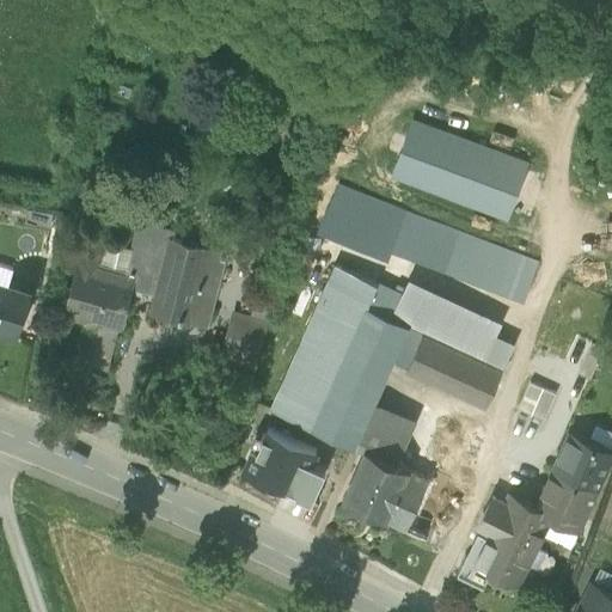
[(526,164),(411,121),(392,173),(507,215),(526,164)]
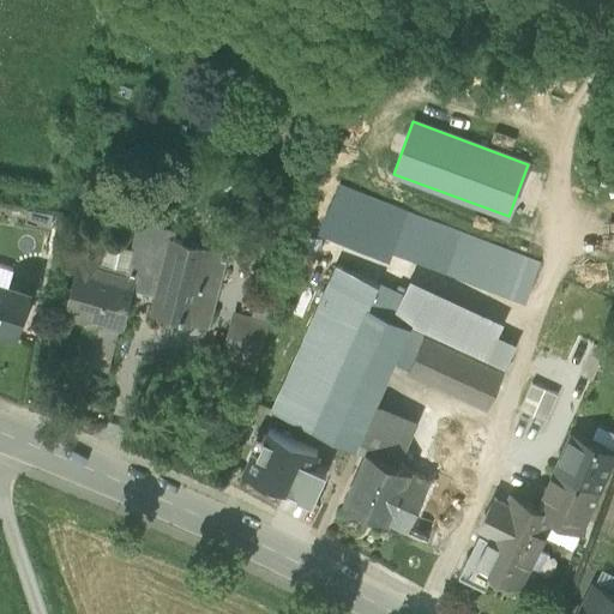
[(288,182),(275,178),(271,187),(284,192),(288,182)]
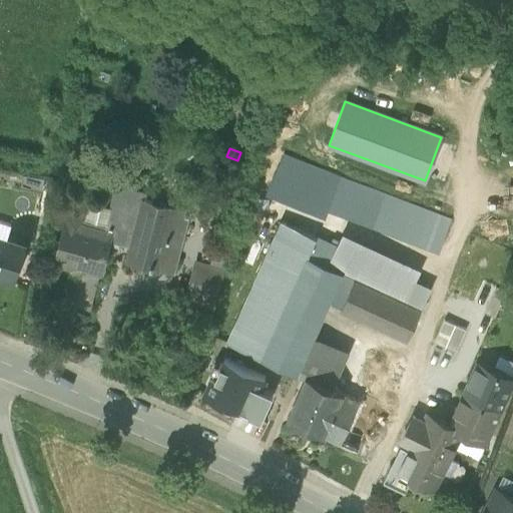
[(110,209),(88,203),(88,200),(70,196),(54,261),(81,268),(99,272),(101,273),(109,240),(130,245),(142,200),(144,194),(115,187),(110,209)]
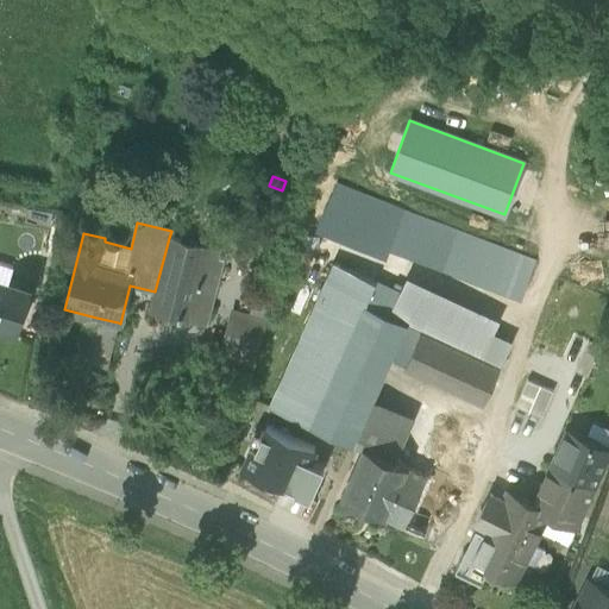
[(451,237),(416,224),(408,246),(444,259),(452,237),(451,237)]
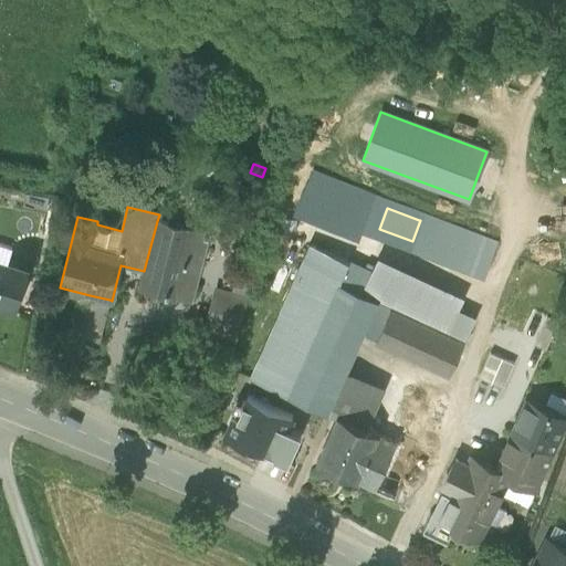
[(481,238),(421,216),(419,220),(420,220),(412,241),(471,262),(481,238)]
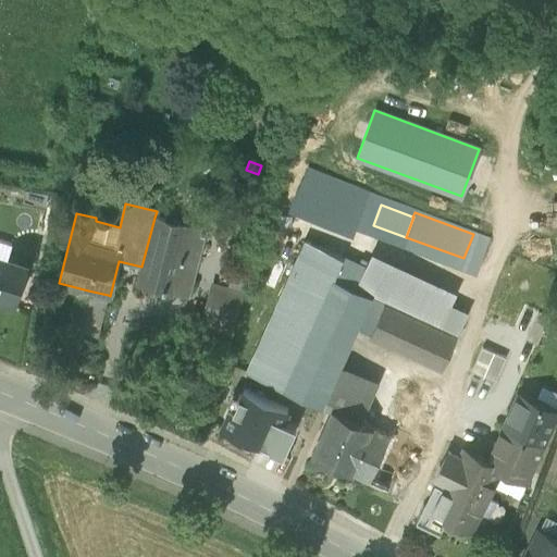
[(155,218),(141,267),(138,282),(187,296),(205,231),(155,218)]
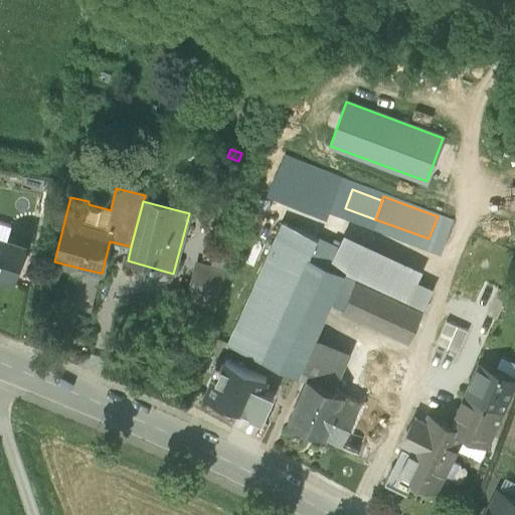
[(450,221),(438,216),(428,238),(442,243),(450,221)]
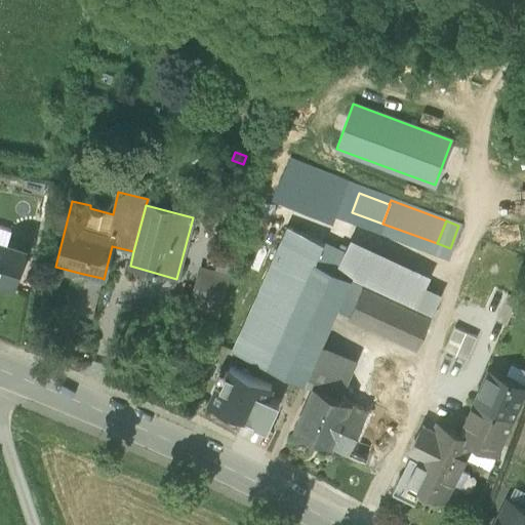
[(243,227),(230,223),(224,243),(226,244),(237,247),(237,246),(243,227)]
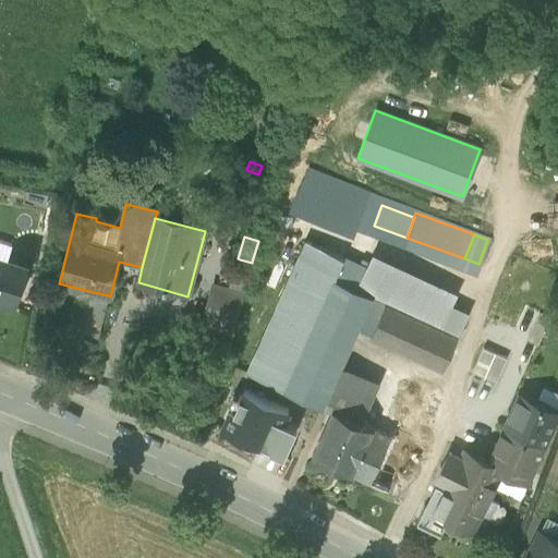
[(365,269),(306,242),(249,371),(284,387),(334,279),(356,290),(365,269)]
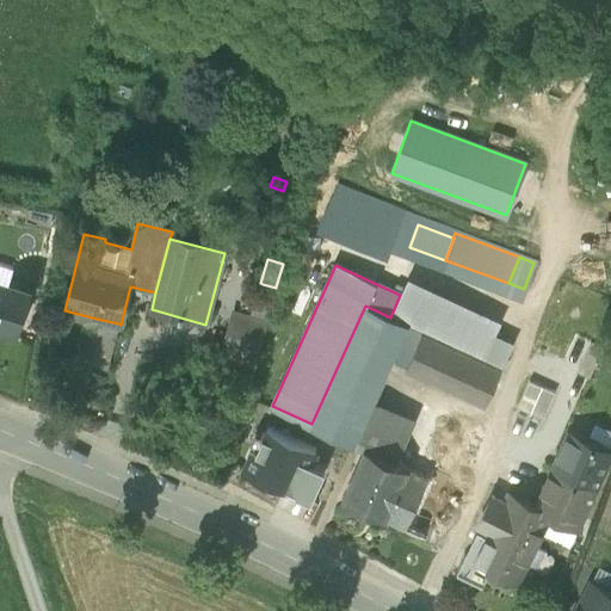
[(0,267),(0,287),(10,290),(16,273),(0,267)]
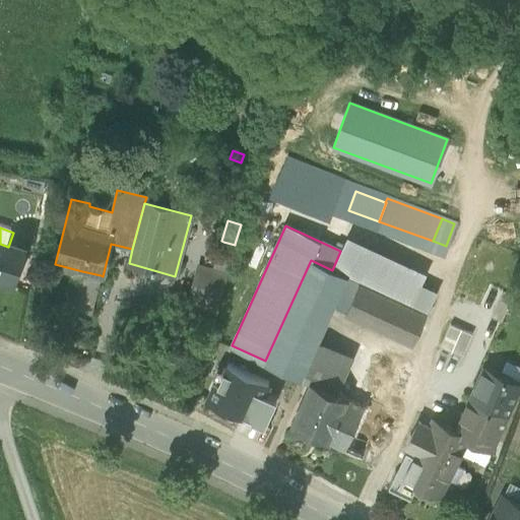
[(347,239),(340,251),(332,270),(344,275),(359,282),(427,314),(437,293),(421,284),(427,276),(347,239)]
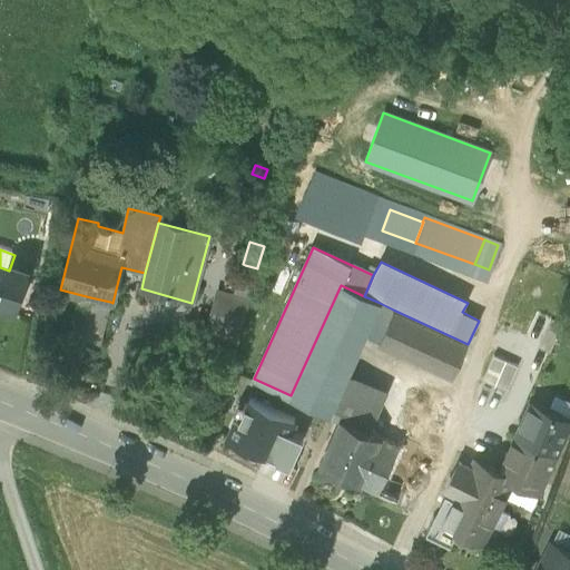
[(257,268),(245,265),(234,298),(248,303),(251,292),(257,268)]
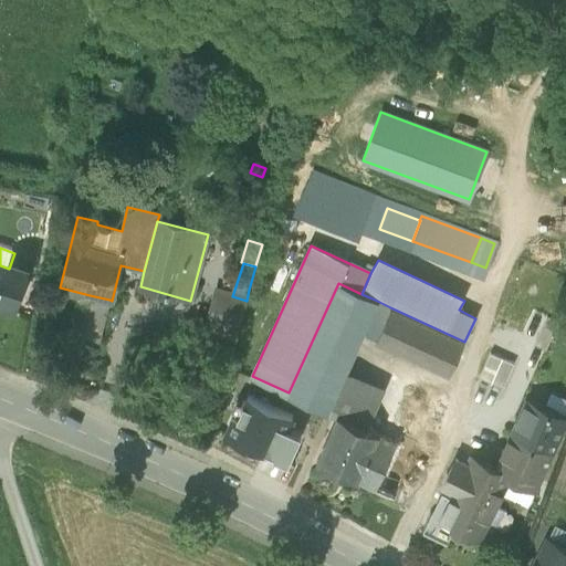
[(0,265),(0,306),(16,312),(27,275),(9,269),(0,265)]
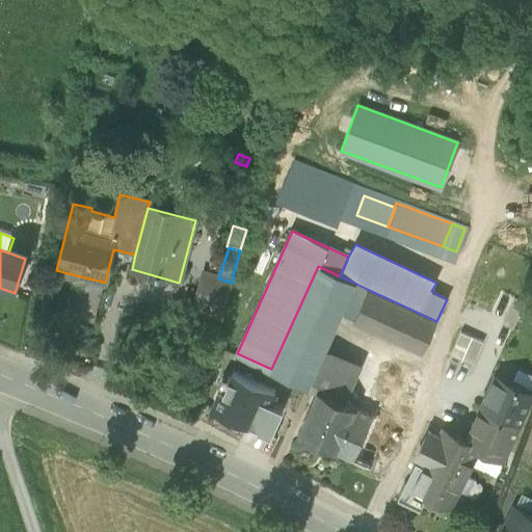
[(340,276),(318,266),(271,369),(306,384),(338,313),(352,282),(340,276)]
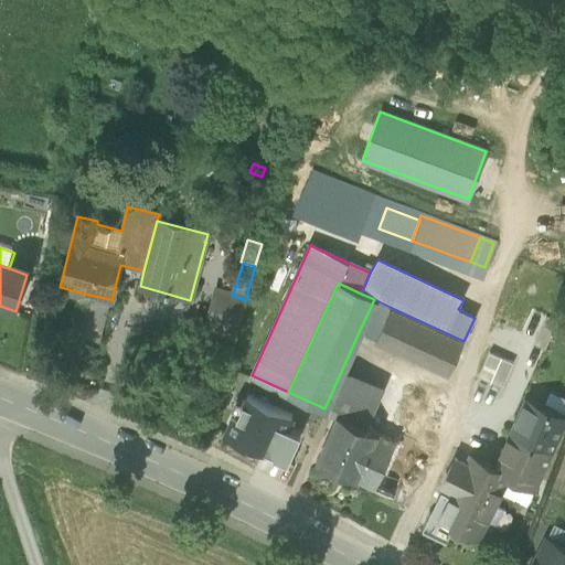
[(232,296),(216,291),(208,322),(208,323),(237,332),(246,300),(232,296)]
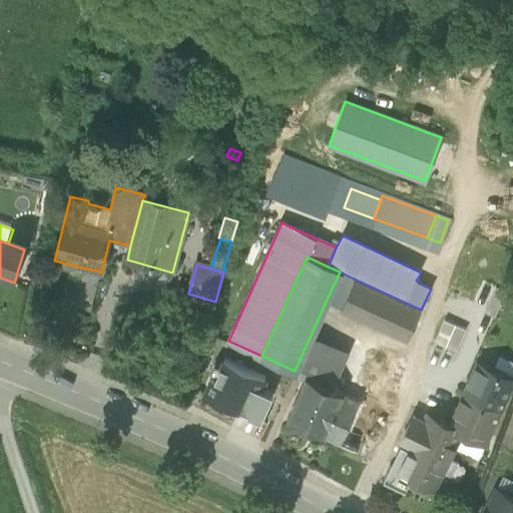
[(81,268),(72,304),(89,309),(99,272),(81,268)]
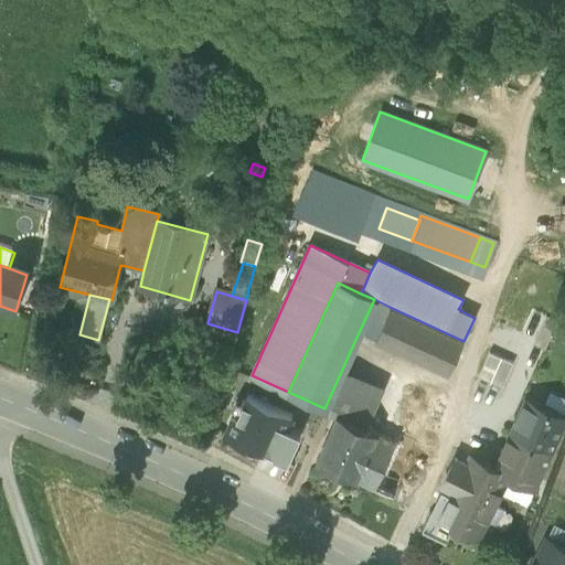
[(390,307),(374,299),(359,332),(374,340),(390,307)]
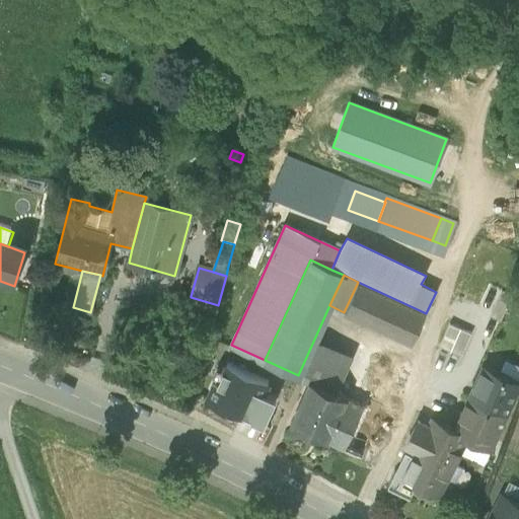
[(426,313),(358,282),(344,312),(412,343),(426,313)]
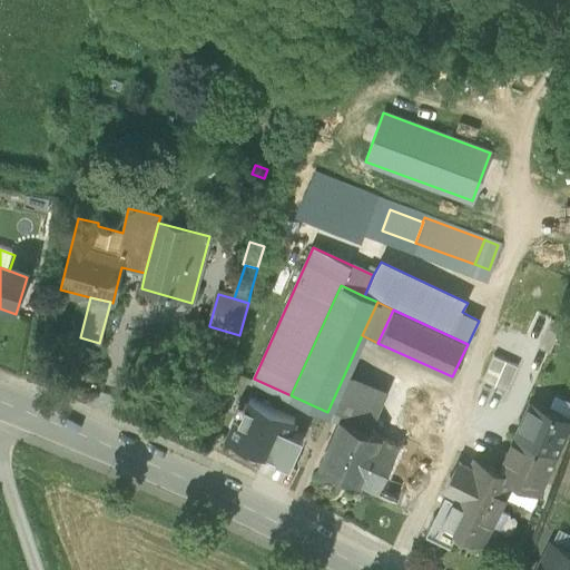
[(239,335),(209,326),(209,325),(205,324),(199,341),(235,351),(239,335)]
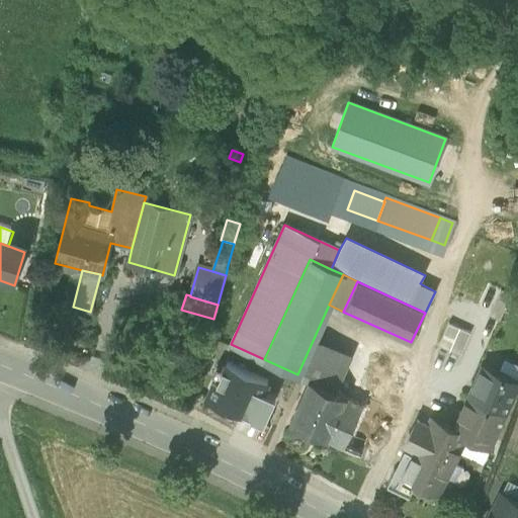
[(459,351),(468,329),(445,320),(436,342),(459,351)]
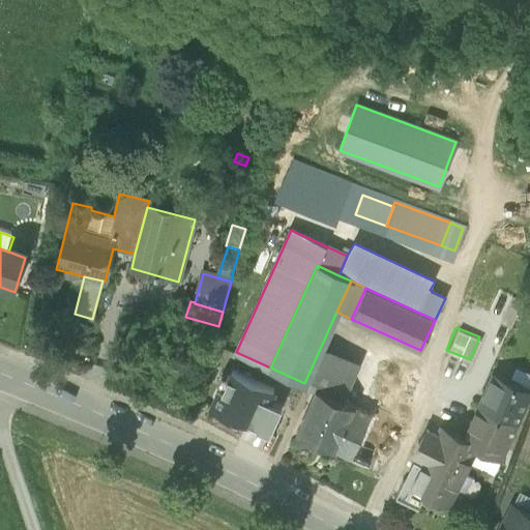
[(450,355),(441,376),(462,385),(471,364),(450,355)]
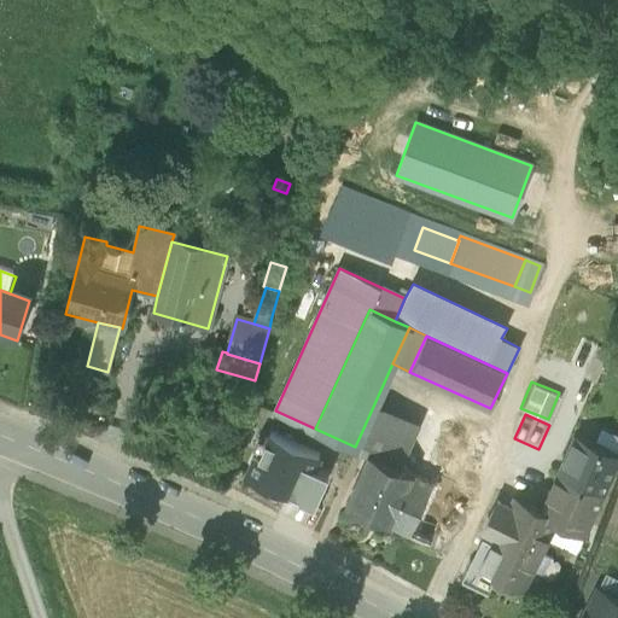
[(412,430),(383,418),(368,450),(397,464),(412,430)]
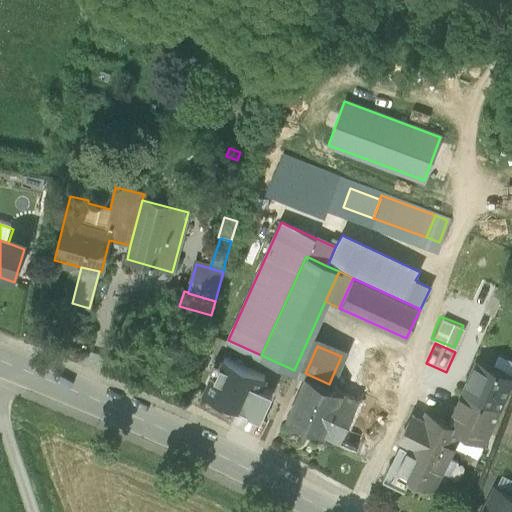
[(356,397),(342,390),(322,432),(356,448),(396,362),(376,352),(356,397)]
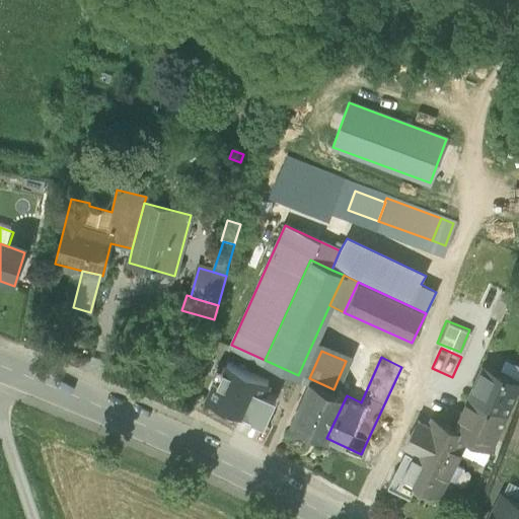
[(269,379),(226,360),(218,378),(214,376),(206,393),(223,401),(224,399),(250,412),(250,414),(264,420),(276,394),(264,389),(269,379)]
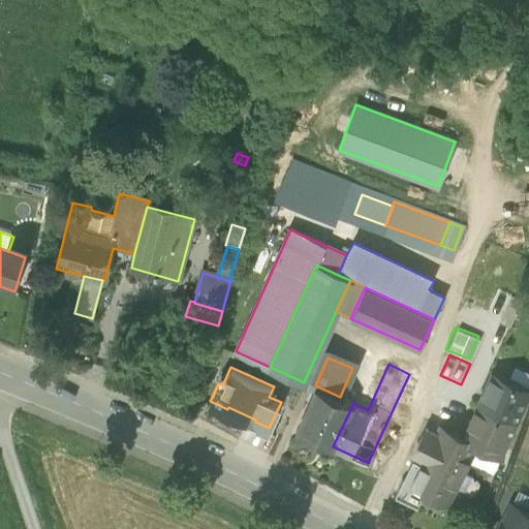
[(492,374),(463,436),(474,442),(500,455),(528,392),(492,374)]
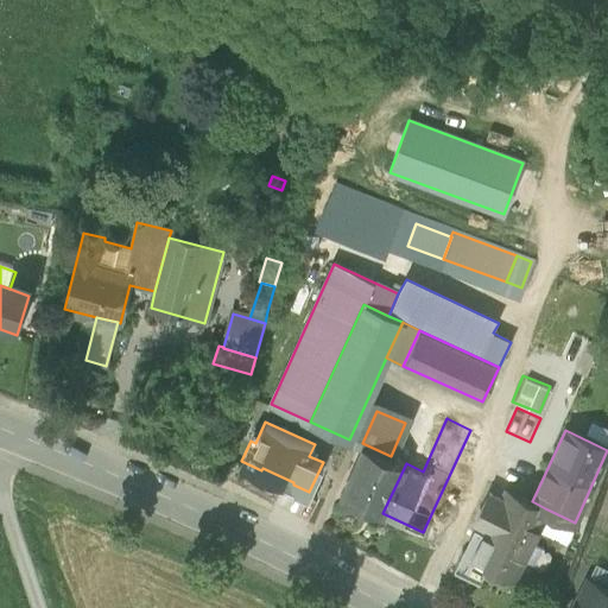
[(391,456),(362,443),(340,493),(382,513),(406,463),(391,456)]
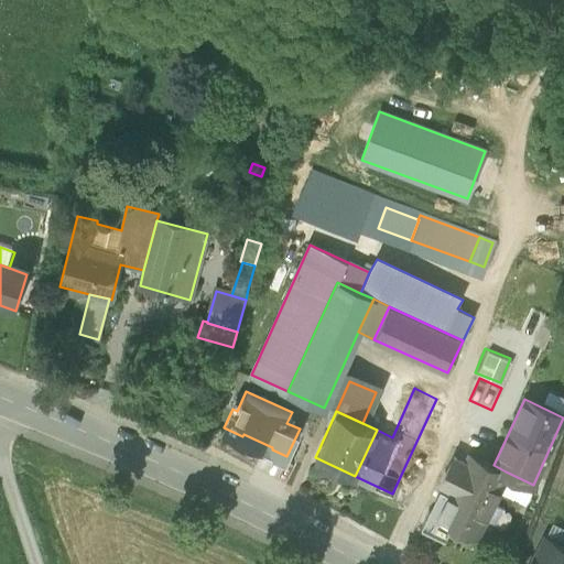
[(469,454),(438,514),(475,532),(506,472),(494,465),(469,454)]
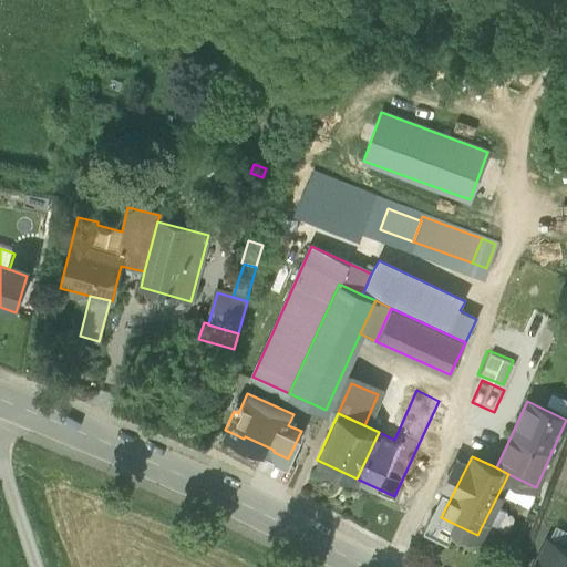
[(566,566),(566,548),(548,539),(534,566),(566,566)]
